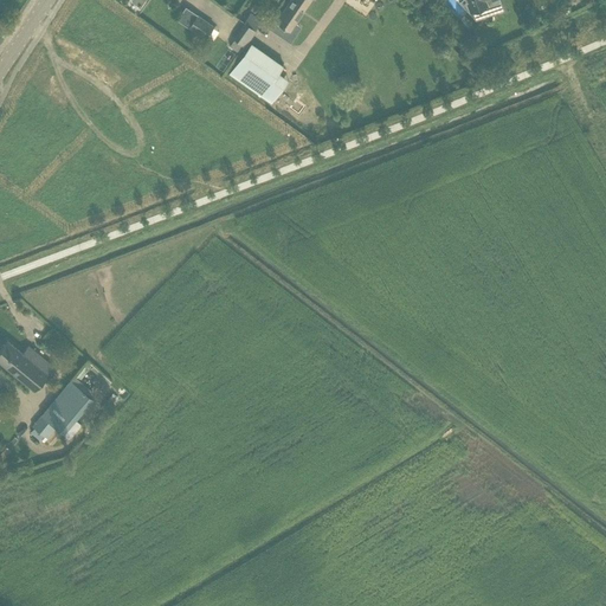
[(290,0),(276,21),(289,31),(310,0),(290,0)]
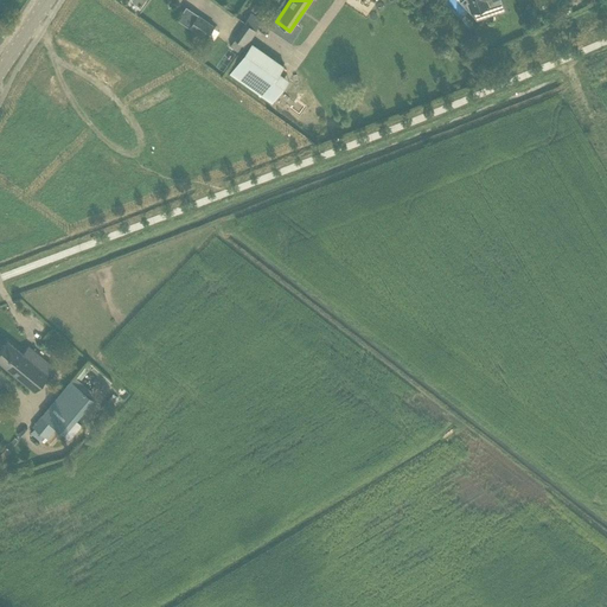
[(481,18),(504,10),(500,0),(461,0),(460,2),(468,12),(470,11),(478,7),(481,17),(481,18)]
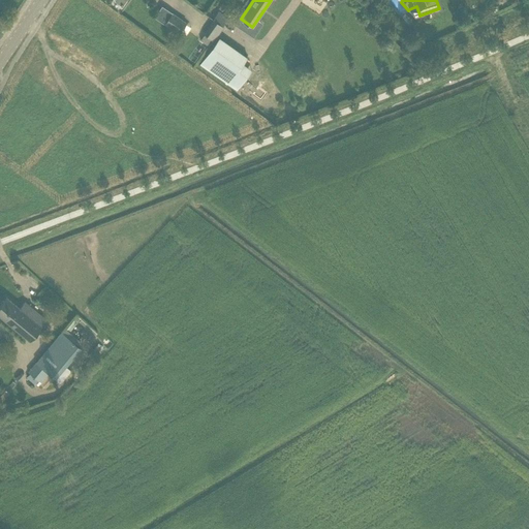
[(164,24),(179,33),(186,23),(172,13),(164,24)]
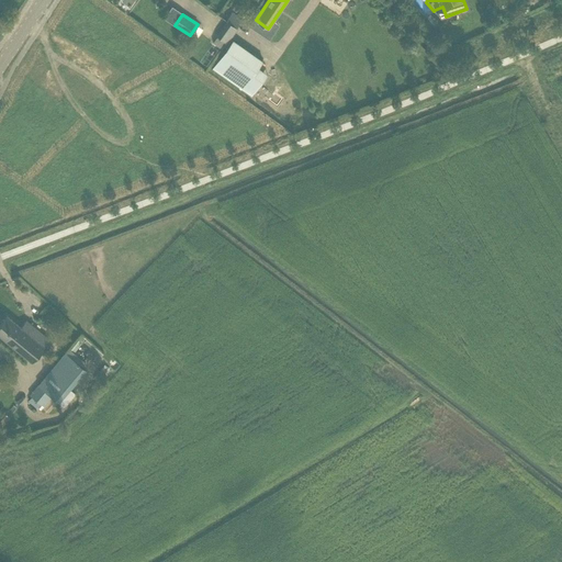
[(220,38),(227,43),(237,29),(229,23),(220,38)]
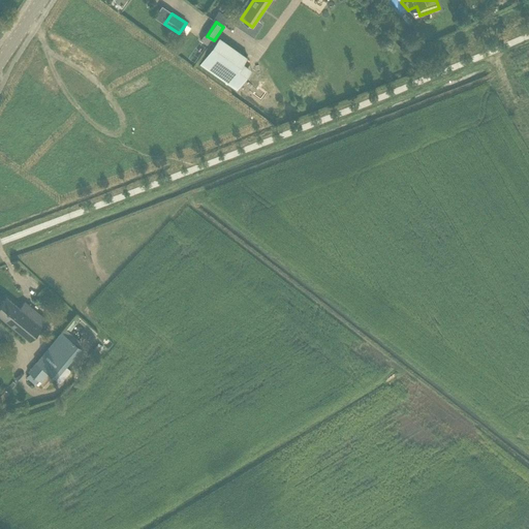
[(229,82),(238,88),(248,74),(239,68),(247,57),(219,37),(199,64),(228,84),(229,82)]
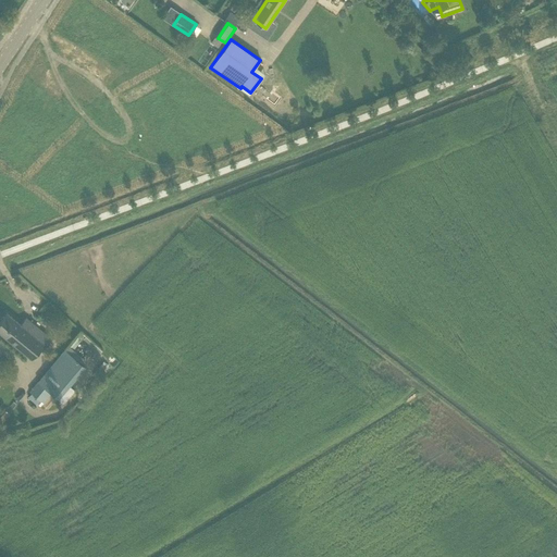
[(34,324),(26,318),(21,324),(7,313),(0,320),(0,333),(2,335),(32,359),(49,337),(34,324)]
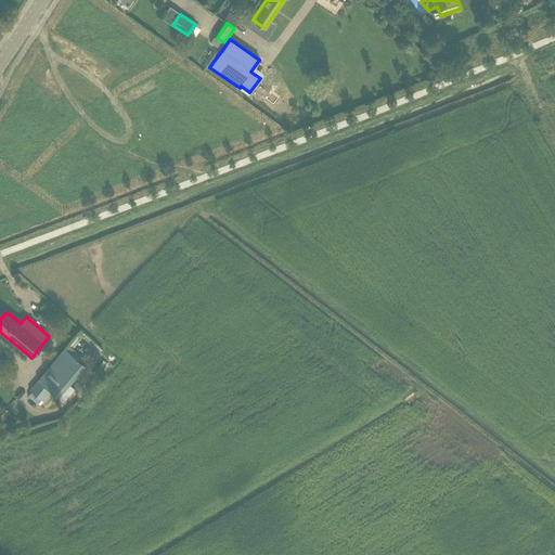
[(29,389),(43,402),(52,392),(63,401),(75,389),(69,385),(85,365),(64,349),(37,381),(29,389)]
